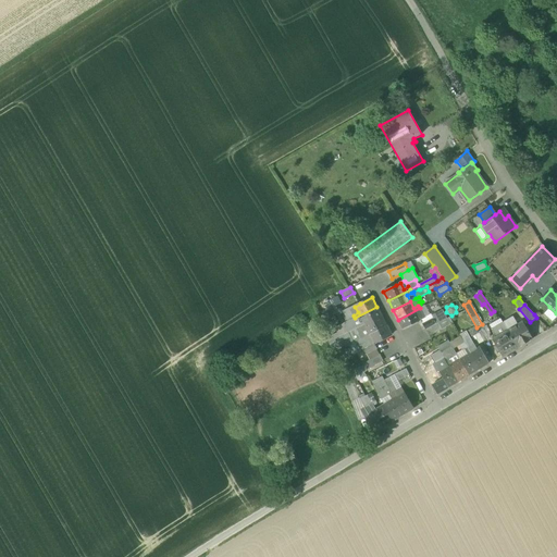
[(425,306),(420,308),(424,318),(430,314),(425,306)]
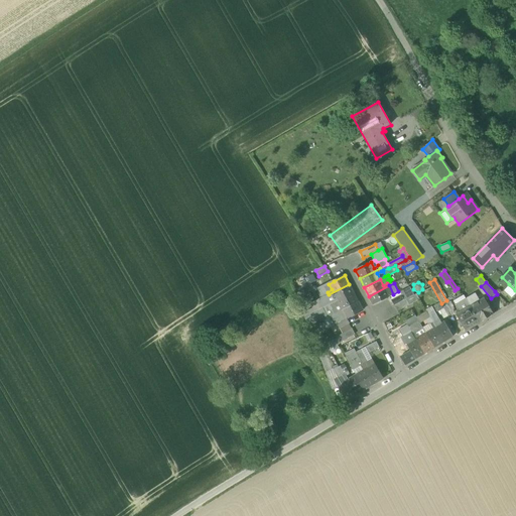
[(332,289),(329,284),(317,289),(321,298),(325,297),(324,297),(329,294),(328,292),(332,289)]
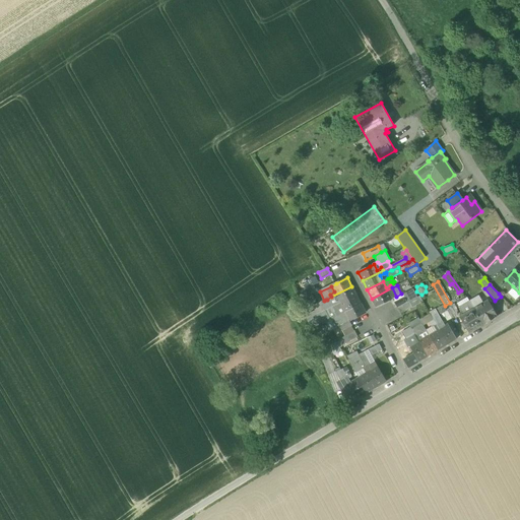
[(351,286),(331,297),(332,300),(337,298),(340,304),(356,296),(351,286)]
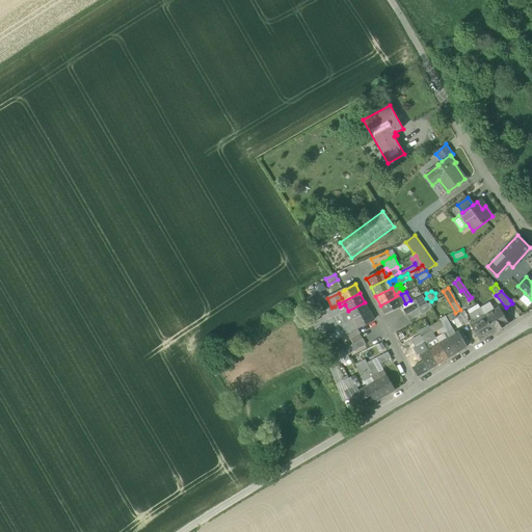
[(531,302),(531,299),(525,293),(520,299),(528,308),(531,302)]
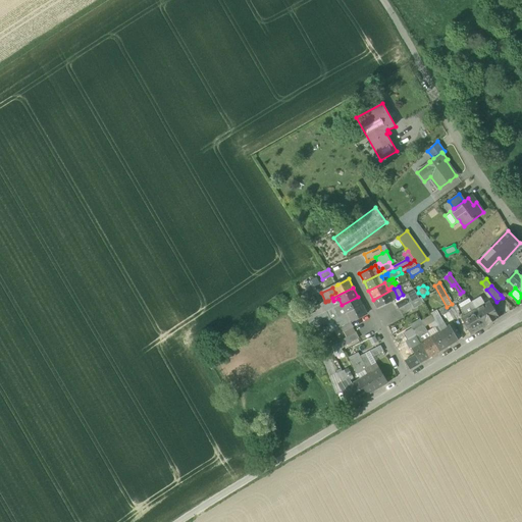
[(398,298),(394,289),(373,300),(377,308),(394,300),(398,298)]
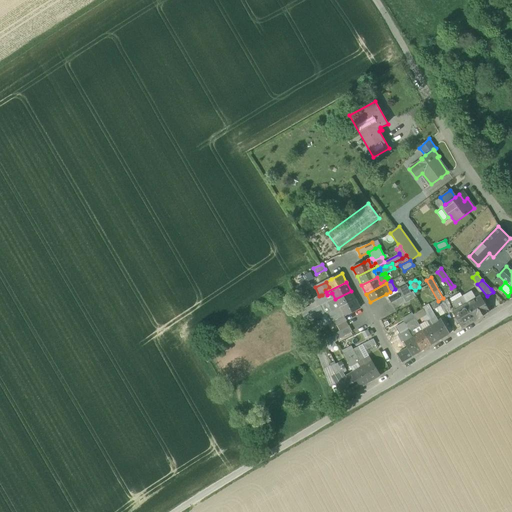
[(407,285),(397,290),(398,292),(397,293),(400,298),(401,299),(411,293),(407,285)]
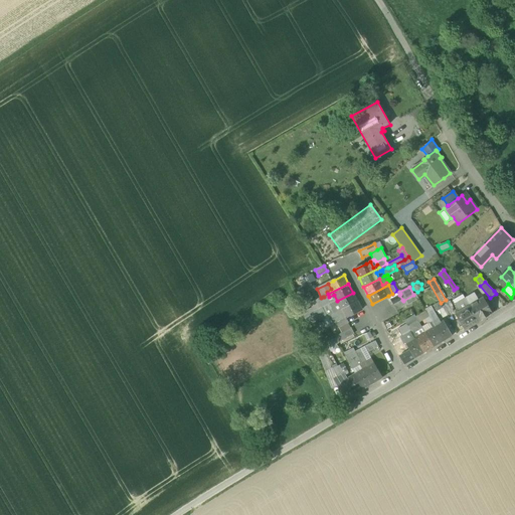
[(392,294),(388,296),(390,300),(399,295),(400,294),(399,292),(398,291),(397,291),(392,294)]
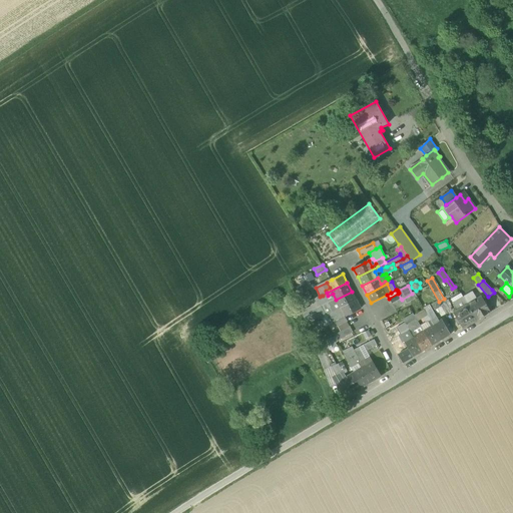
[(352,292),(336,300),(339,306),(334,308),(336,311),(356,300),(352,292)]
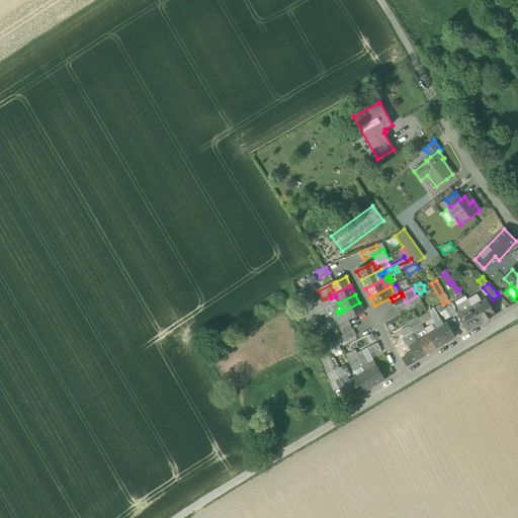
[(477,294),(467,300),(471,308),(472,308),(482,301),(477,294)]
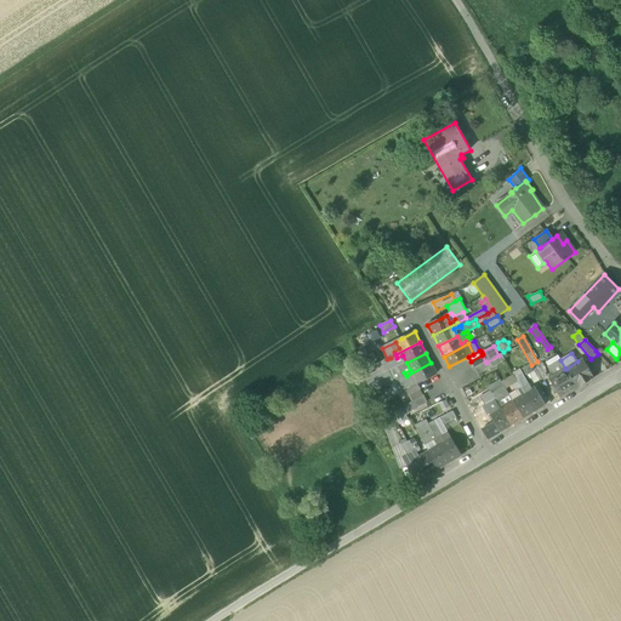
[(397,368),(406,363),(403,355),(397,358),(396,354),(389,358),(391,358),(387,359),(383,362),(388,371),(389,371),(397,368)]
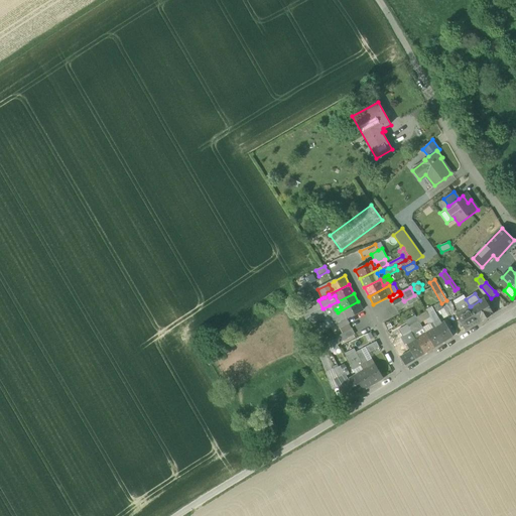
[(394,306),(397,312),(408,306),(420,299),(417,294),(414,295),(404,301),(394,306)]
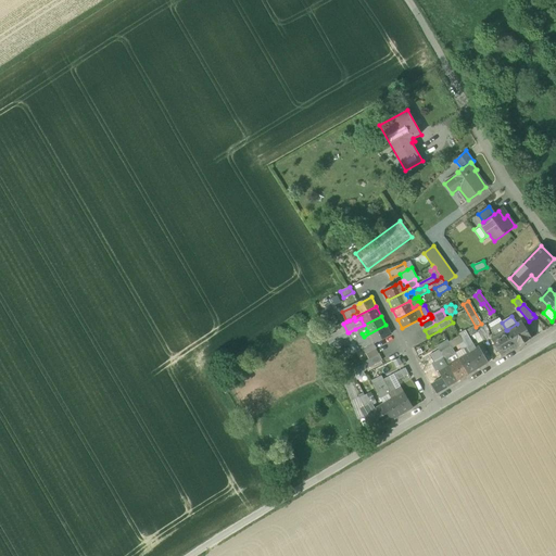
[(421,324),(425,329),(434,324),(431,318),(421,324)]
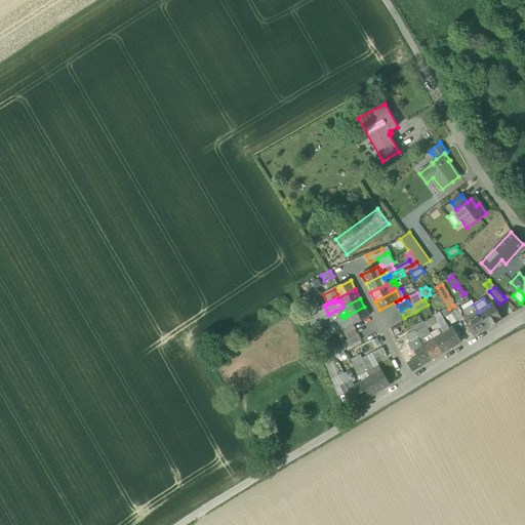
[(462,310),(473,304),(471,300),(460,307),(462,310)]
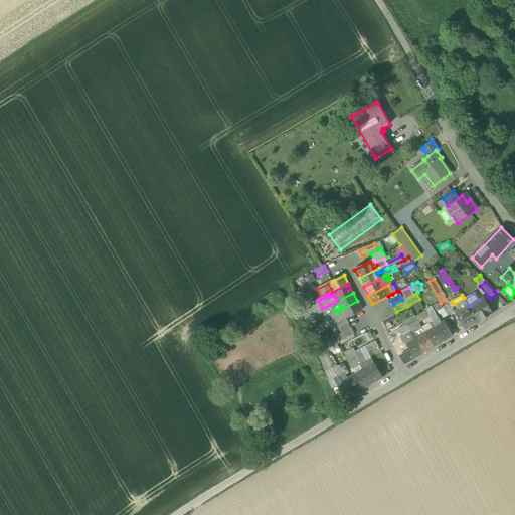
[(454,304),(459,312),(469,306),(465,299),(464,298),(454,304)]
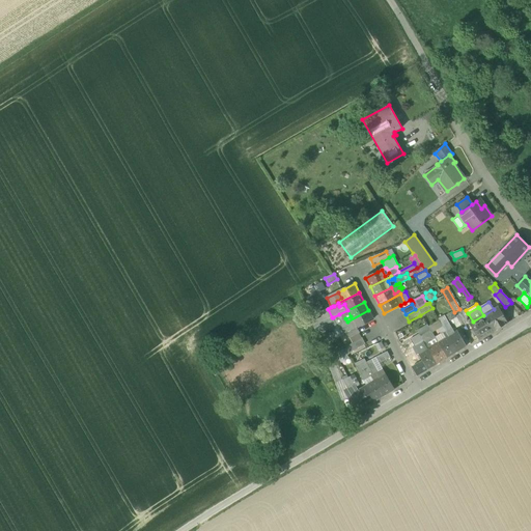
[(494,309),(484,315),(494,332),(507,324),(498,307),(494,309)]
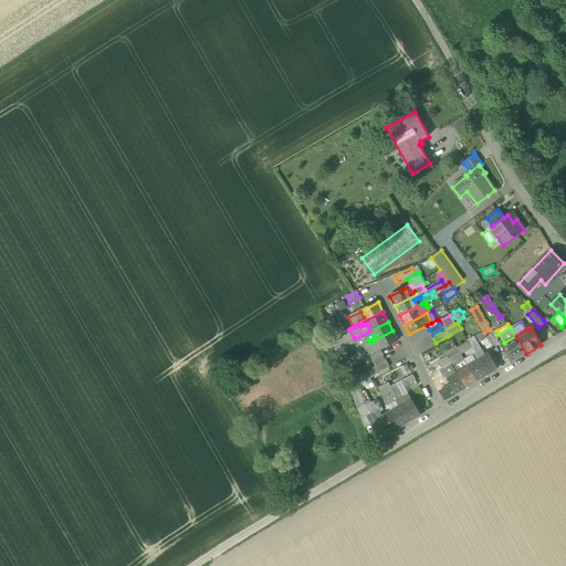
[(354,338),(349,329),(341,333),(343,338),(346,343),(354,338)]
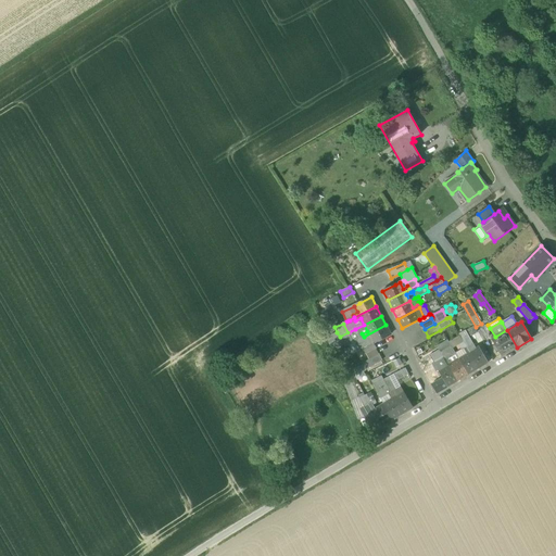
[(361,338),(364,337),(362,333),(367,331),(364,325),(355,329),(361,338)]
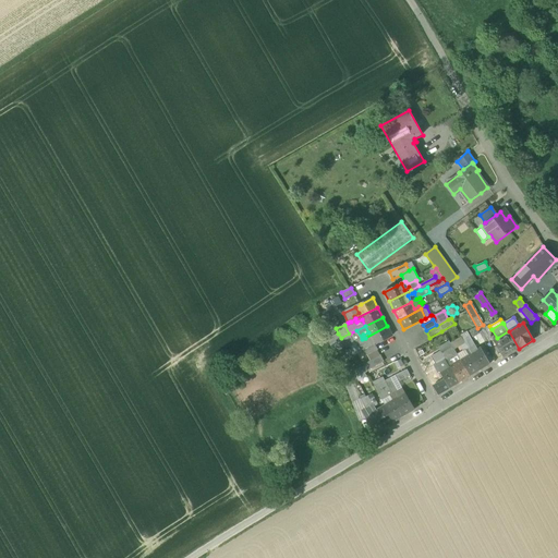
[(362,339),(366,349),(375,344),(392,336),(387,326),(365,338),(362,339)]
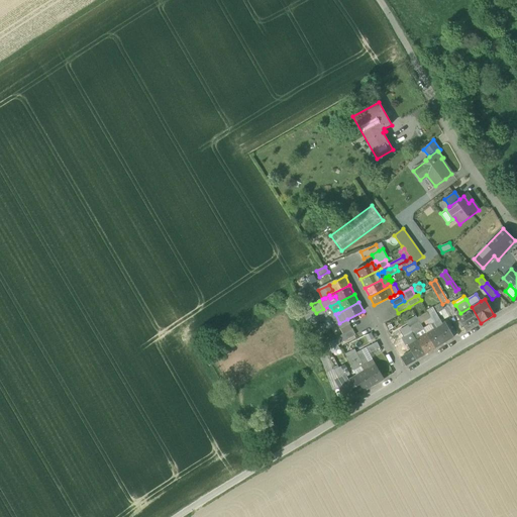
[(440,312),(444,309),(440,303),(434,307),(438,313),(440,312)]
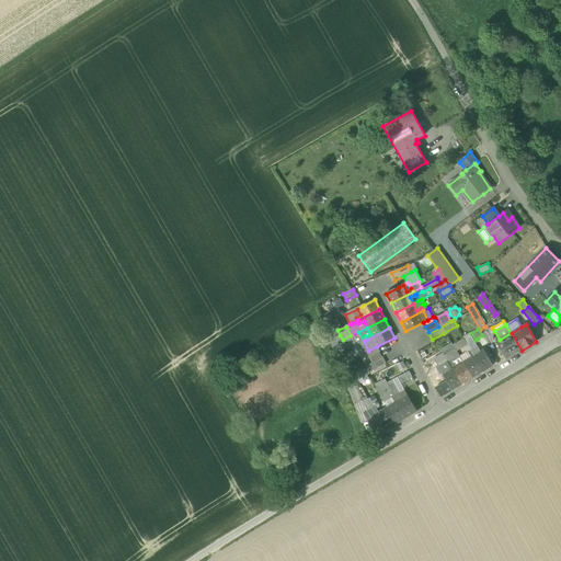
[(482,335),(488,344),(493,341),(487,331),(482,335)]
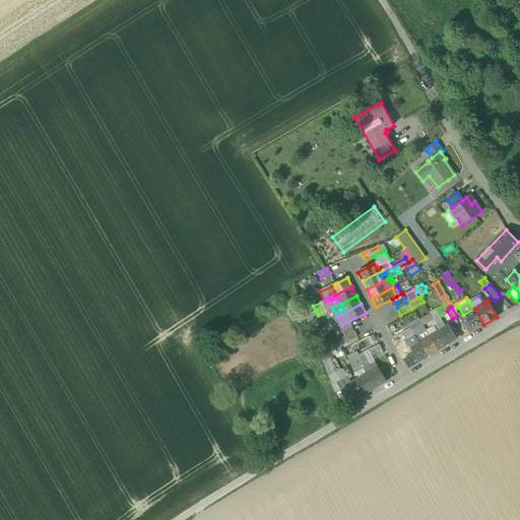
[(337,316),(332,308),(326,311),(330,320),(332,319),(337,316)]
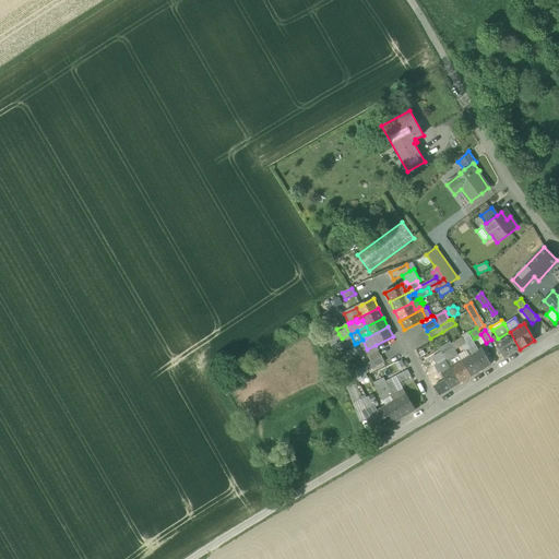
[(504,358),(520,349),(510,332),(509,332),(498,339),(495,341),(504,358)]
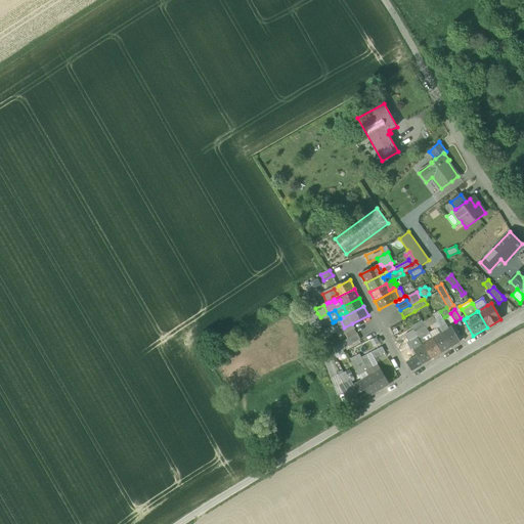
[(437,322),(440,328),(442,326),(444,325),(440,318),(441,317),(439,312),(433,315),(433,316),(437,322)]
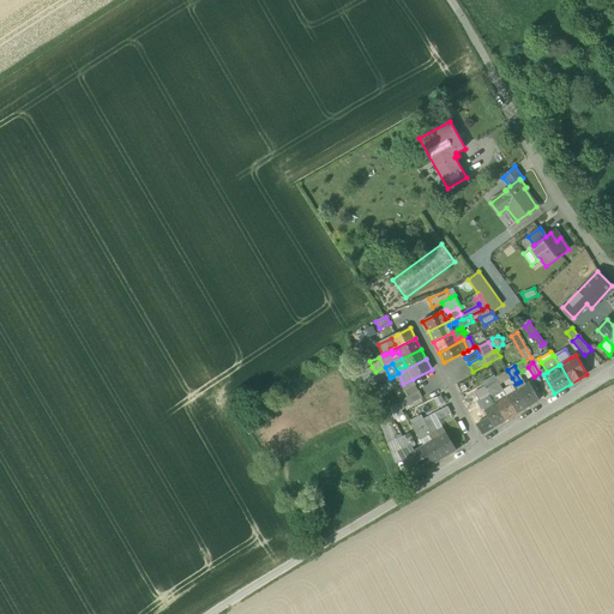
[(375,372),(372,367),(361,372),(363,378),(375,372)]
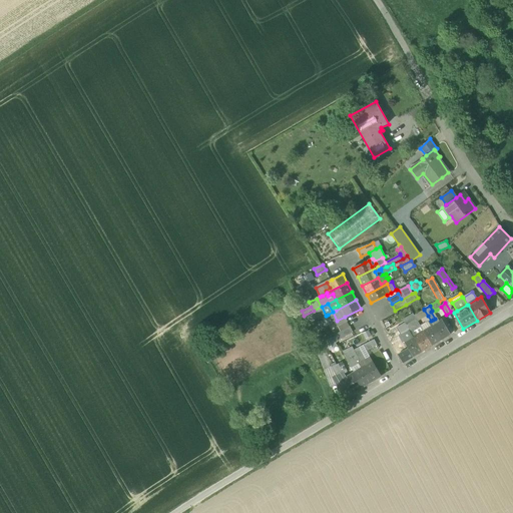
[(321,307),(314,311),(317,317),(317,318),(320,319),(321,318),(326,316),(322,307),(321,307)]
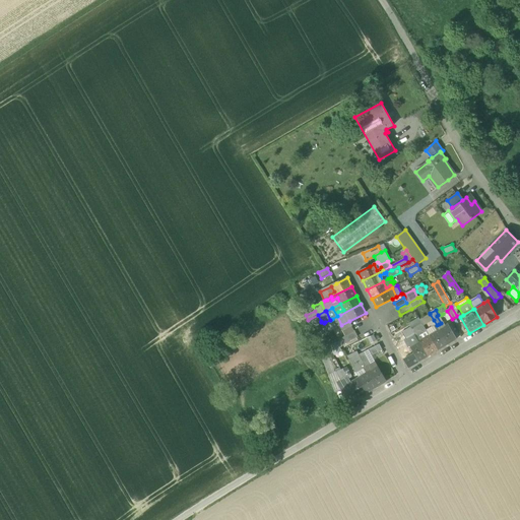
[(443,314),(447,321),(451,319),(447,311),(443,314)]
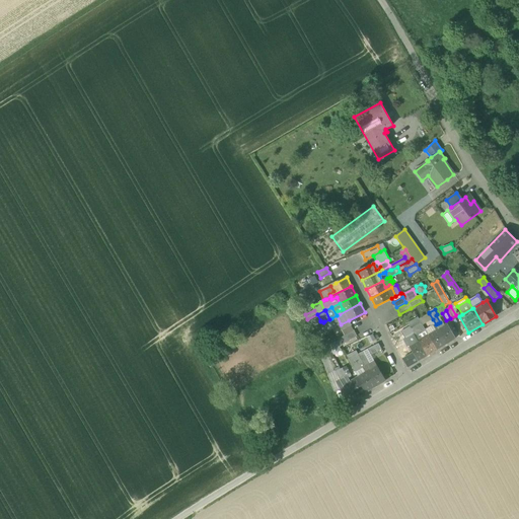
[(433,319),(429,313),(419,319),(420,320),(423,325),(433,319)]
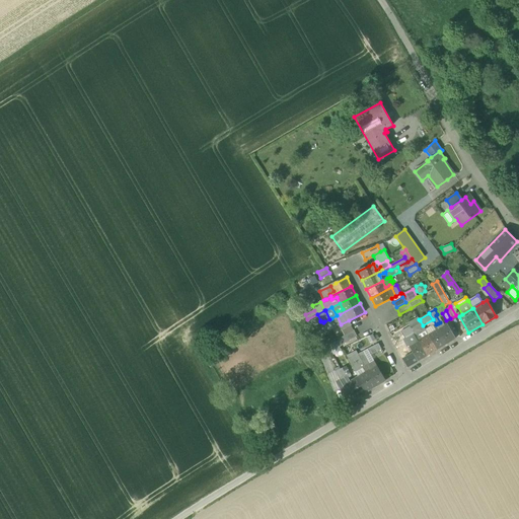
[(317,314),(307,319),(309,326),(320,320),(317,314)]
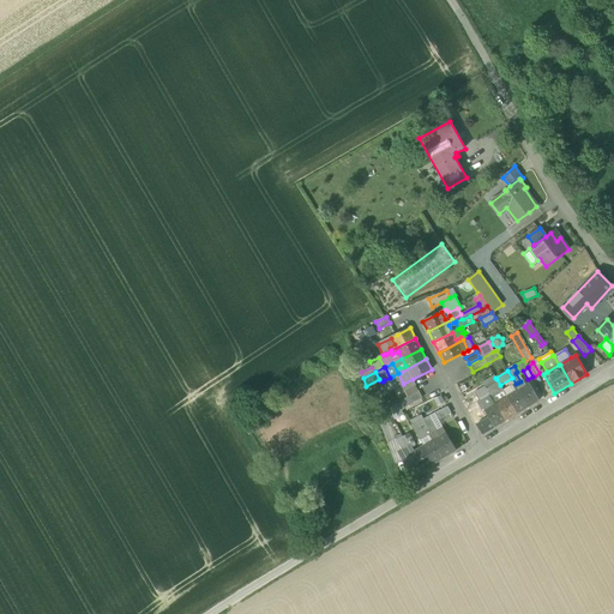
[(403,384),(398,373),(392,377),(397,386),(403,384)]
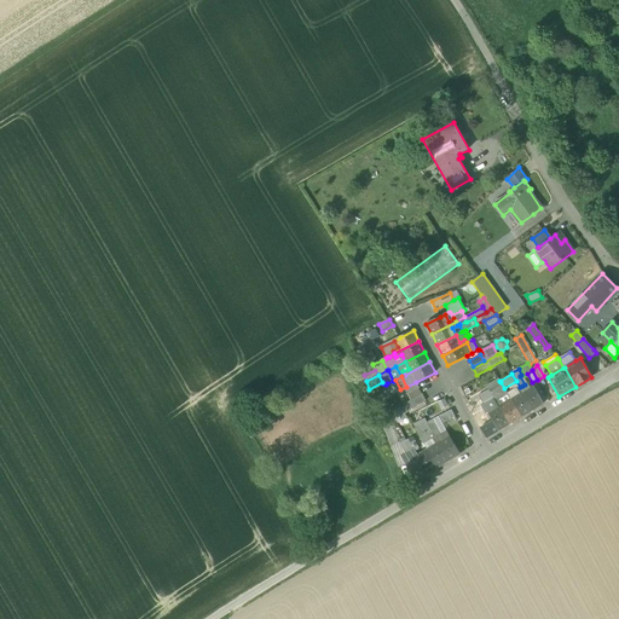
[(501,382),(499,381),(498,379),(486,386),(489,389),(501,382)]
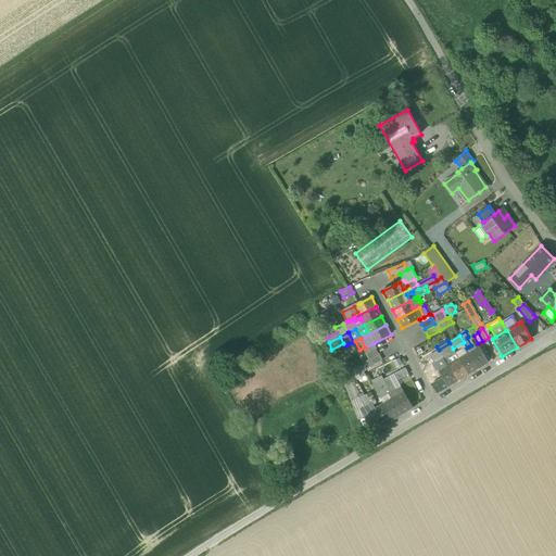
[(353,342),(348,344),(349,346),(353,354),(359,351),(359,350),(355,341),(353,342)]
